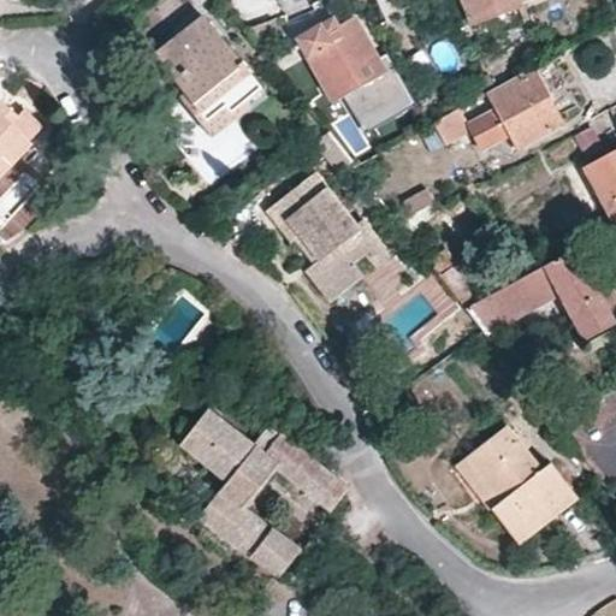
[(460,0),(469,23),(516,6),(533,0),(460,0)]
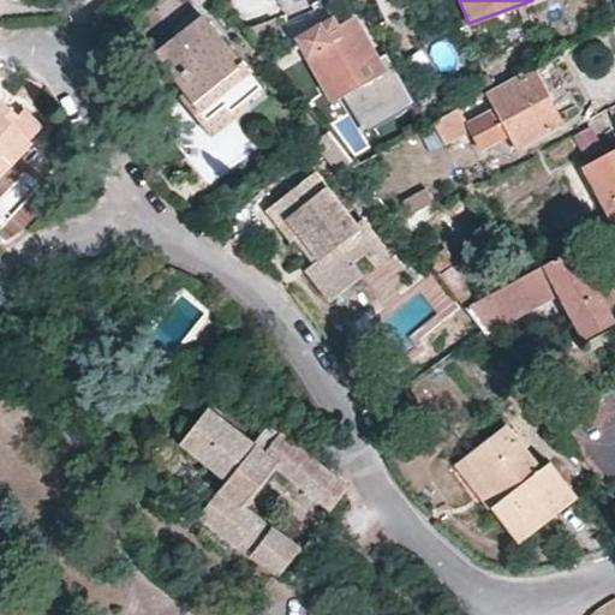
[(272,19),(266,1),(233,15),(245,29),(254,27),(272,19)]
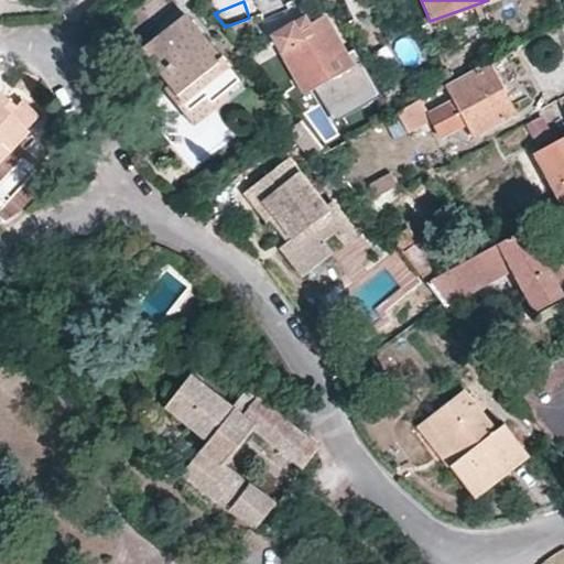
[(228,93),(241,83),(186,17),(140,53),(167,89),(173,85),(181,94),(171,100),(182,115),(204,97),(213,108),(228,97),(228,93)]
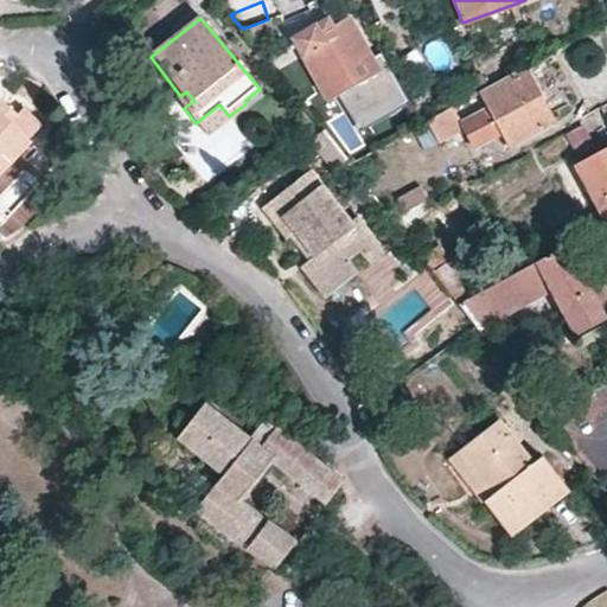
[(274,32),(268,19),(250,26),(256,39),(274,32)]
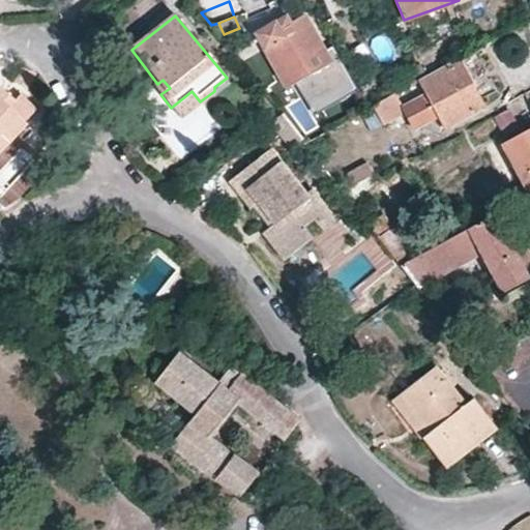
[(263,30),(260,41),(286,85),(293,81),(299,93),(328,77),(322,66),(328,62),(303,18),(278,31),(274,24),(263,30)]
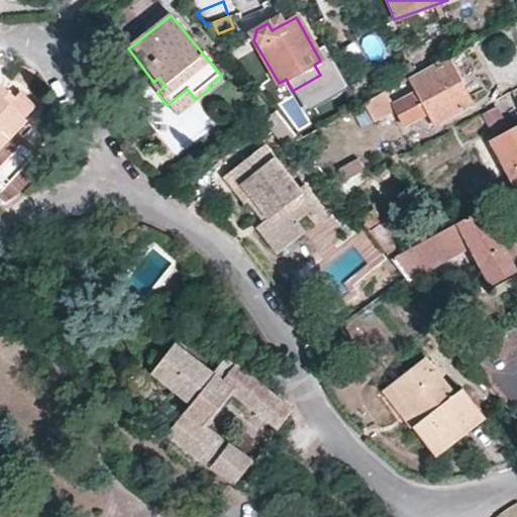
[(435,65),(429,55),(387,78),(391,89),(408,80),(435,65)]
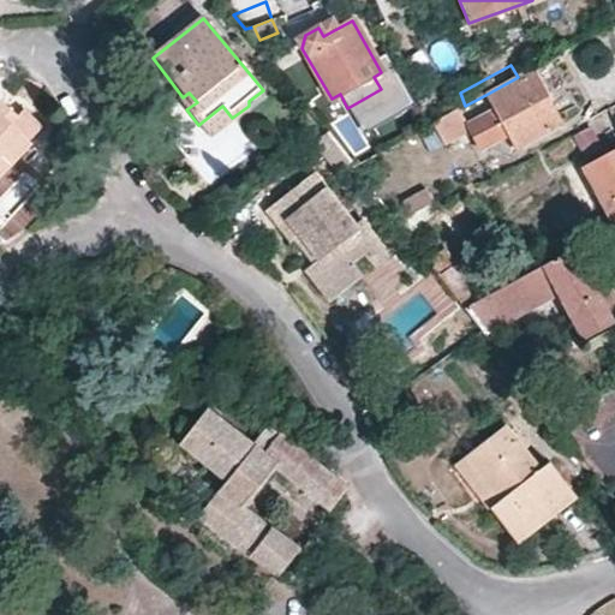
[(563,124),(559,115),(535,70),(485,95),(493,107),(507,137),(514,150),(563,124)]
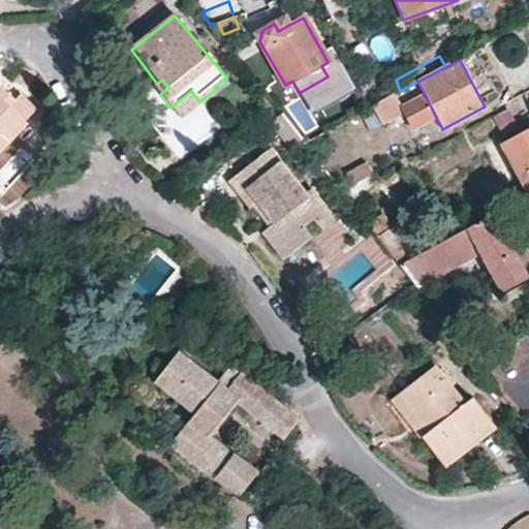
[(157,84),(154,86),(160,94),(169,88),(162,80),(157,84)]
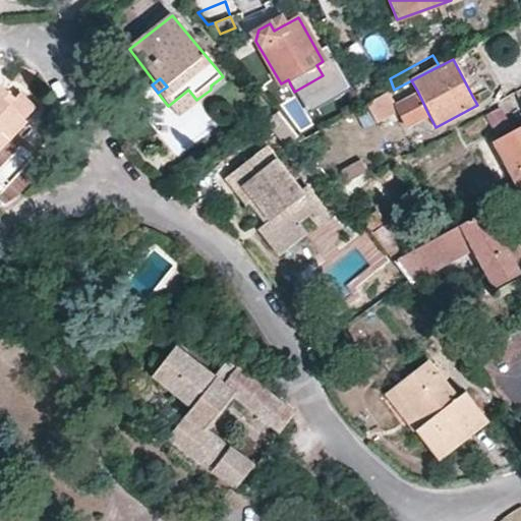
[(394,90),(390,78),(355,96),(360,107),(385,94),(394,90)]
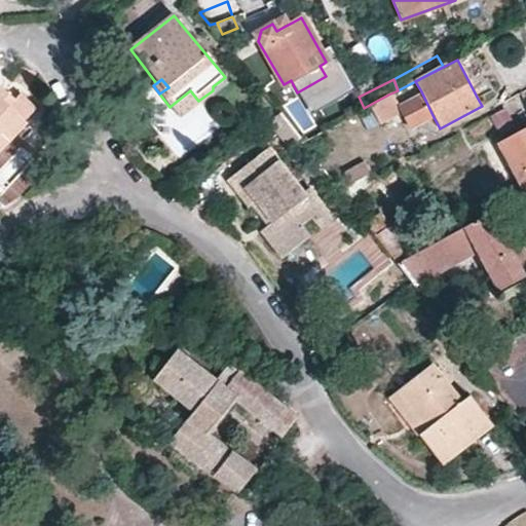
[(12,99),(0,86),(0,149),(26,123),(25,121),(10,107),(15,102),(12,99)]
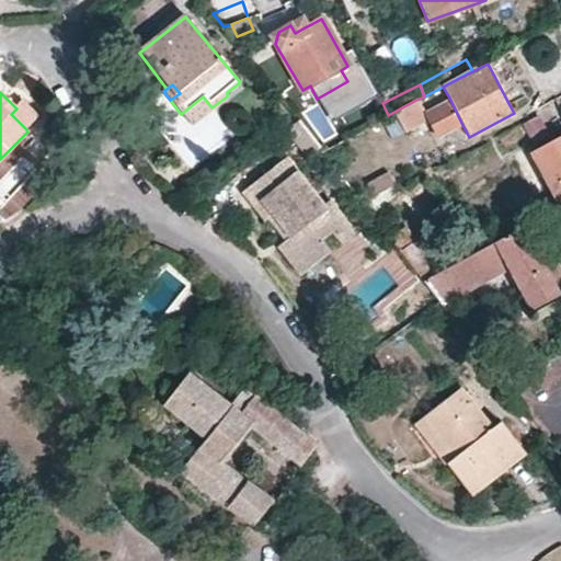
[(181,114),(190,125),(212,107),(203,96),(181,114)]
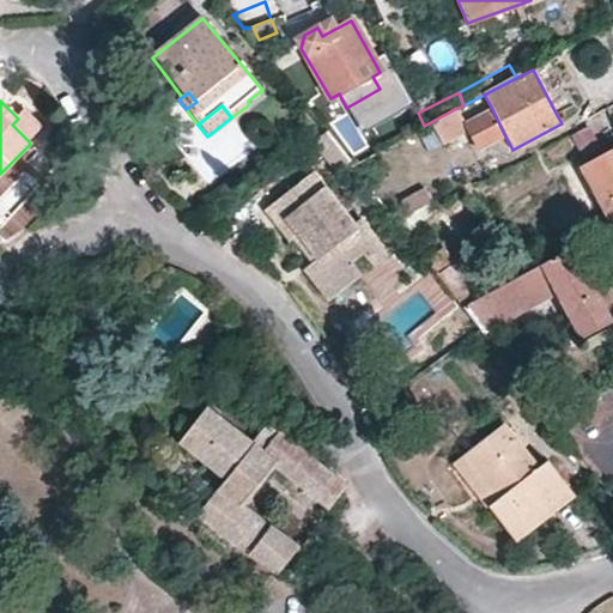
[(505,137),(491,107),(461,122),(477,151),(505,137)]
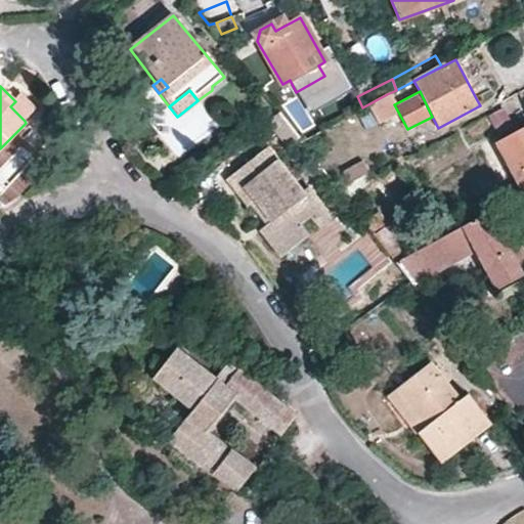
[(15,101),(10,106),(25,121),(34,108),(17,93),(12,98),(15,101)]
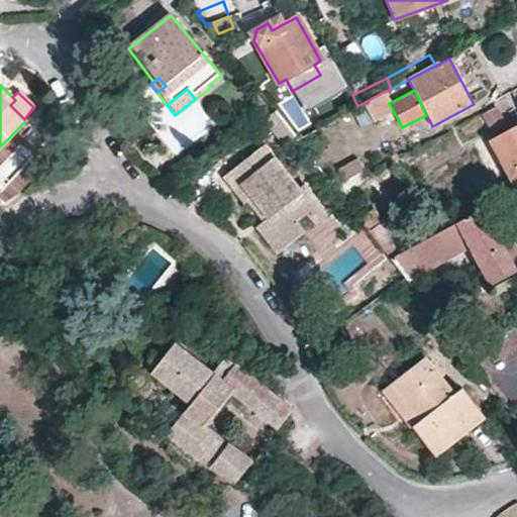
[(366,108),(373,120),(391,111),(382,93),(357,106),(360,111),(366,108)]
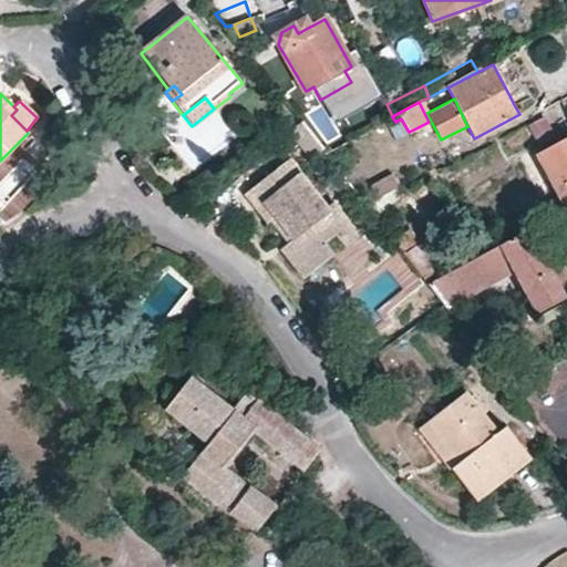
[(326,152),(347,142),(321,107),(302,121),(323,150),(326,152)]
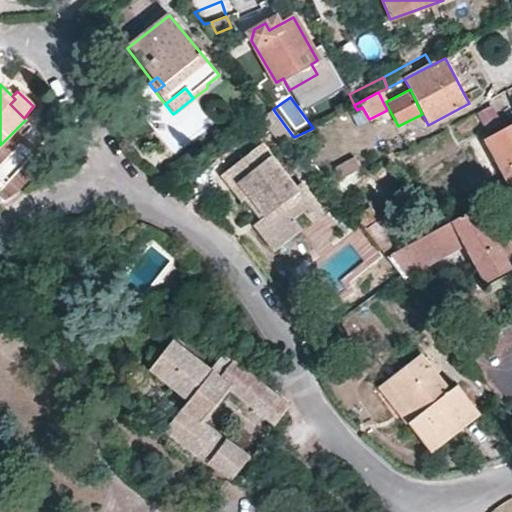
[(273,109),(263,117),(282,142),(292,135),(273,109)]
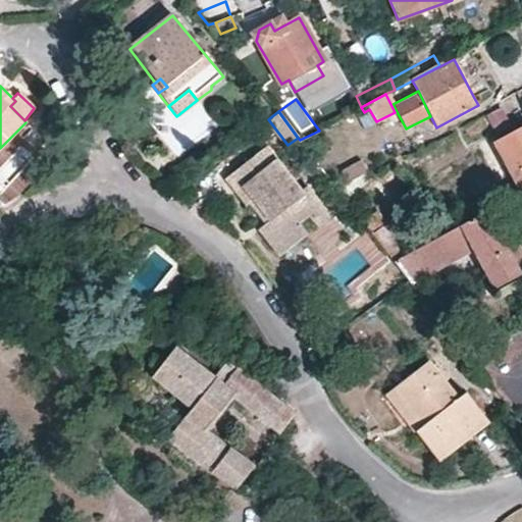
[(521,128),(497,143),(503,155),(521,191),(521,128)]
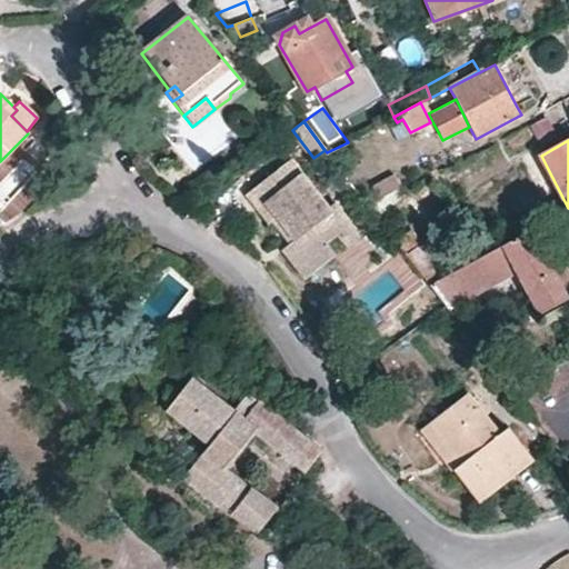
[(288,236),(292,232),(297,239),(288,245),(311,273),(336,255),(327,243),(337,237),(341,242),(356,231),(335,205),(330,209),(291,160),(246,196),(269,223),(276,219),(288,236)]
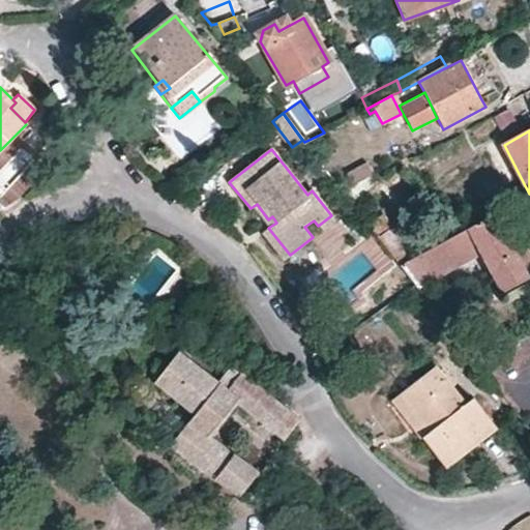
[(372,173),(366,163),(345,173),(351,183),(372,173)]
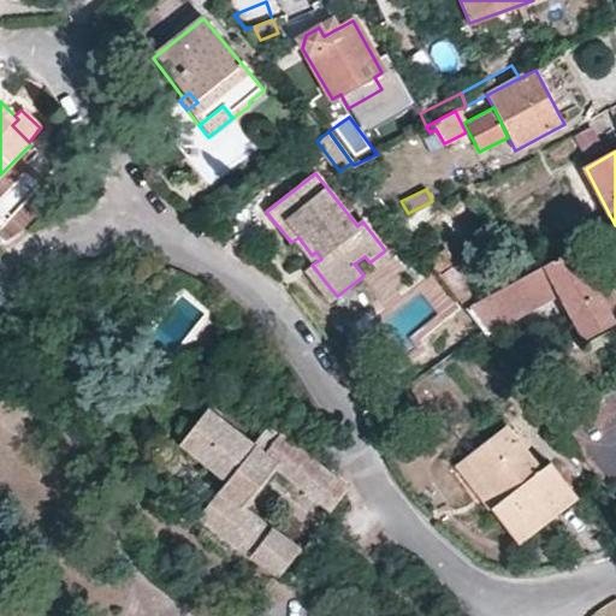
[(422,208),(397,223),(425,258),(440,249),(451,244),(422,208)]
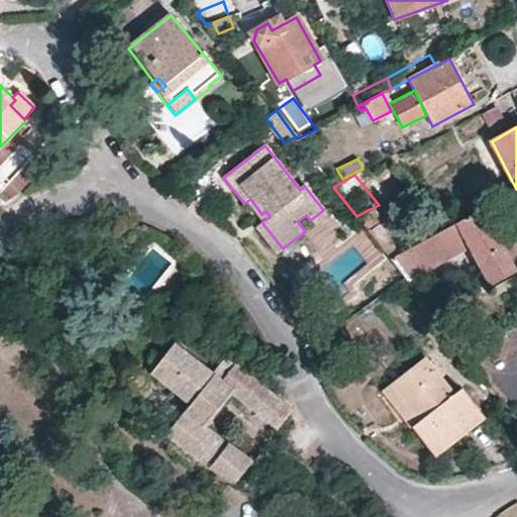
[(390,259),(403,251),(370,209),(356,216),(390,259)]
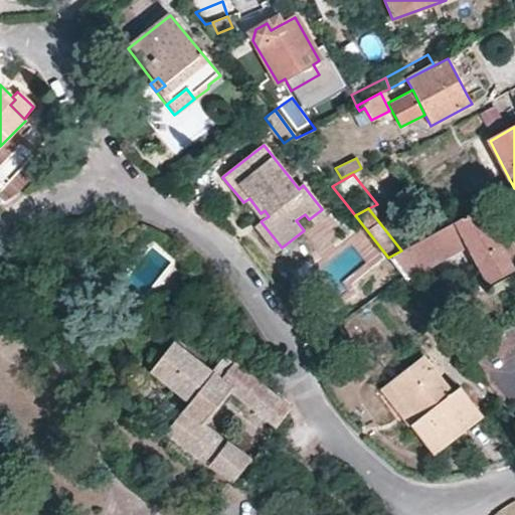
[(402,277),(465,244),(488,287),(514,274),(480,208),(401,250),(388,258),(402,277)]
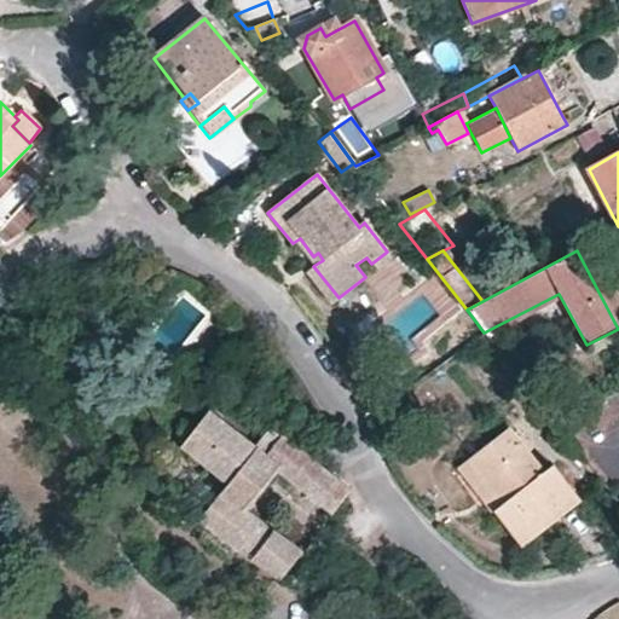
[(387,252),(371,264),(366,258),(356,265),(365,277),(392,258),(387,252)]
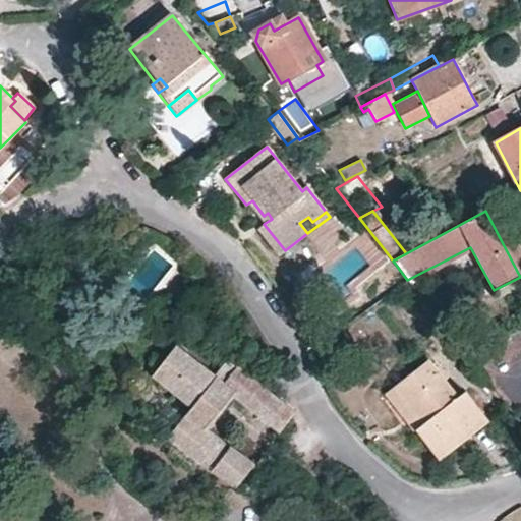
[(279,255),(285,250),(264,224),(257,229),(279,255)]
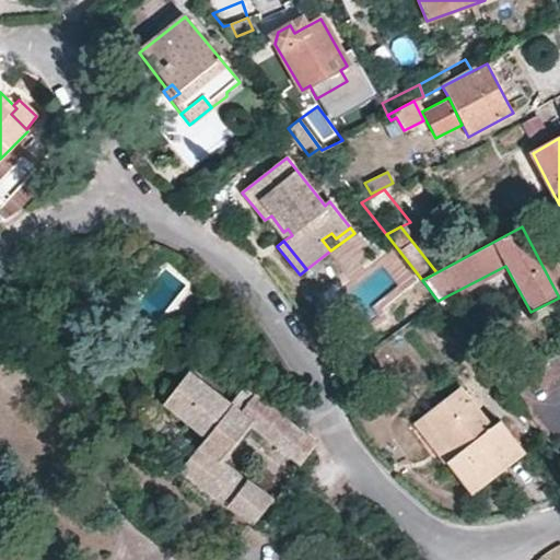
[(164,401),(206,434),(181,468),(229,505),(249,524),(254,526),(275,499),(228,461),(254,428),(301,464),(318,444),(284,418),(244,387),(230,405),(186,372),(164,401)]
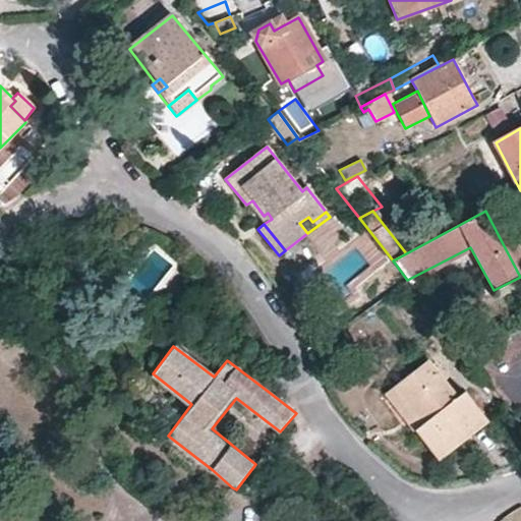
[(487,421),(463,392),(455,398),(426,361),(393,388),(421,424),(414,430),(437,460),(487,421)]
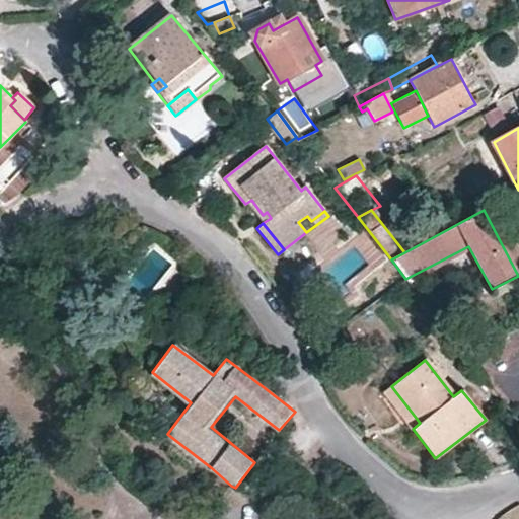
[(391,386),(383,391),(413,429),(420,423),(391,386)]
